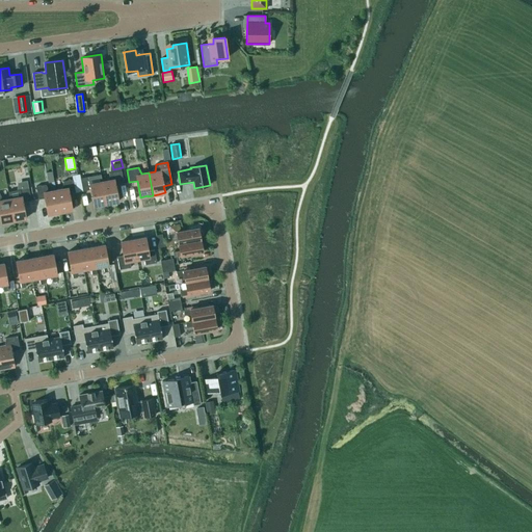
[(122,170),(109,173),(109,180),(102,182),(106,205),(111,204),(111,203),(118,202),(115,185),(124,183),(122,170)]
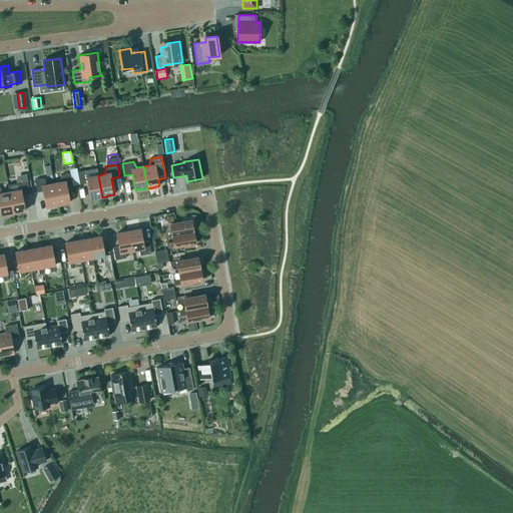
[(88,182),(90,198),(97,197),(98,197),(102,197),(98,175),(92,176),(89,169),(77,171),(80,184),(88,182)]
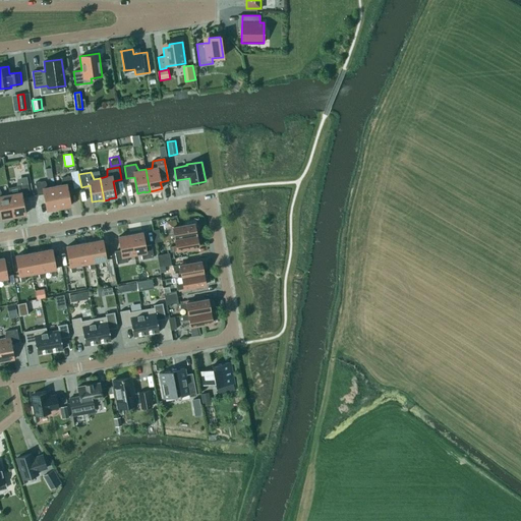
[(64,207),(70,206),(68,189),(75,188),(73,175),(62,177),(61,185),(55,186),(59,209),(64,208),(64,207)]
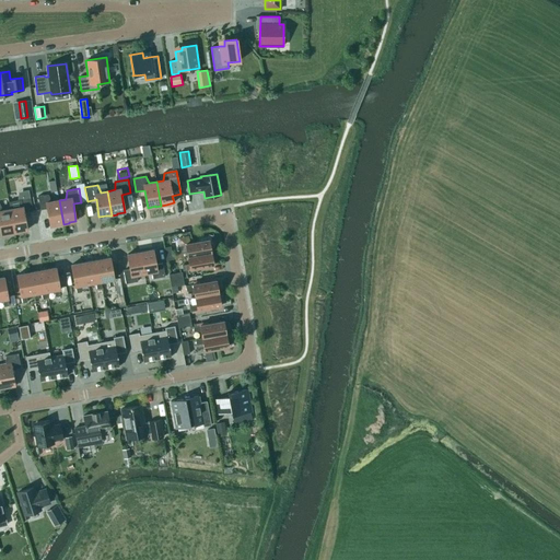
[(47,209),(50,225),(58,224),(58,225),(63,224),(59,200),(51,201),(48,194),(36,197),(38,210),(47,209)]
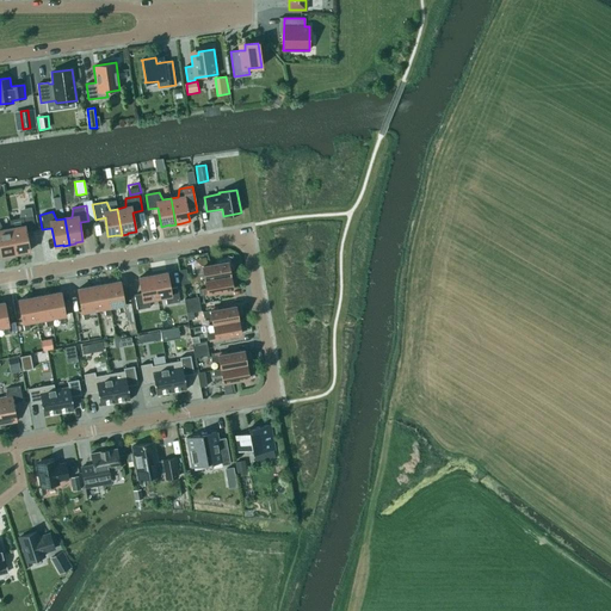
[(32,216),(19,218),(19,227),(11,228),(16,254),(22,253),(30,251),(26,232),(36,230),(32,216)]
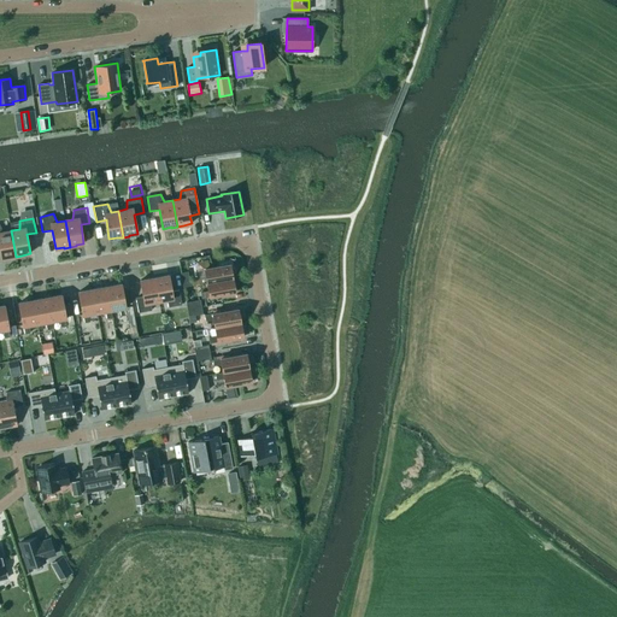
[(0,251),(1,259),(10,257),(10,258),(16,257),(11,230),(4,231),(0,225),(0,251)]
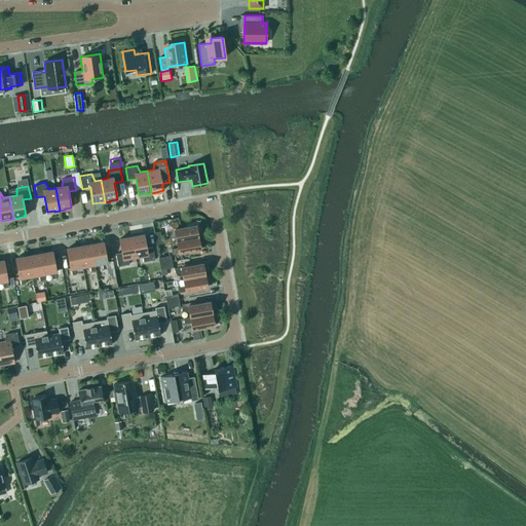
[(168,237),(170,242),(177,241),(198,237),(196,225),(174,229),(176,236),(168,237)]
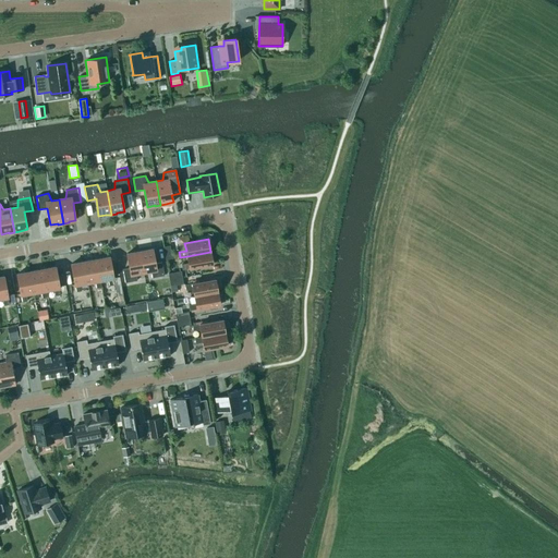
[(152,278),(165,276),(161,263),(155,264),(153,249),(140,252),(144,273),(150,271),(152,278)]
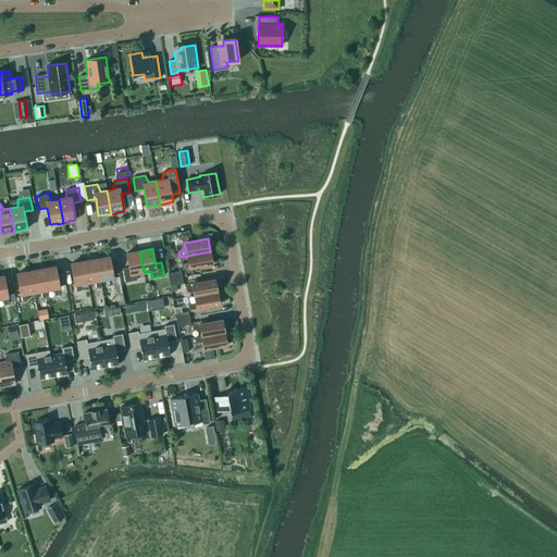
[(123,269),(125,283),(137,281),(136,273),(144,272),(139,251),(126,254),(130,268),(123,269)]
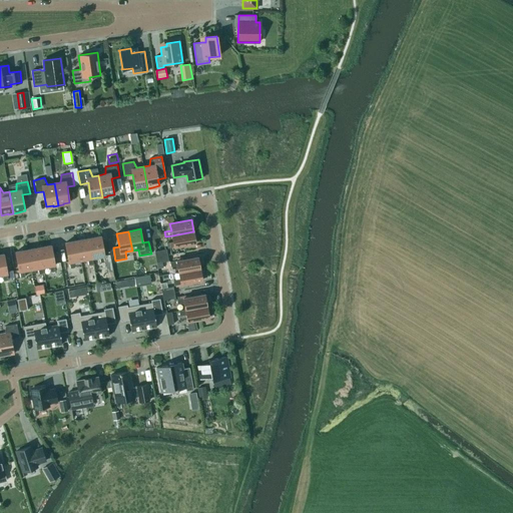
[(173,241),(166,242),(167,248),(195,243),(193,231),(172,235),(173,241)]
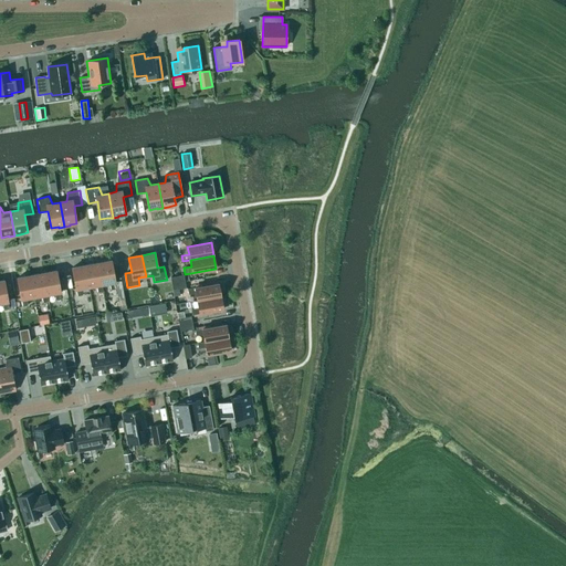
[(111,290),(116,289),(111,261),(98,263),(102,284),(109,283),(111,290)]
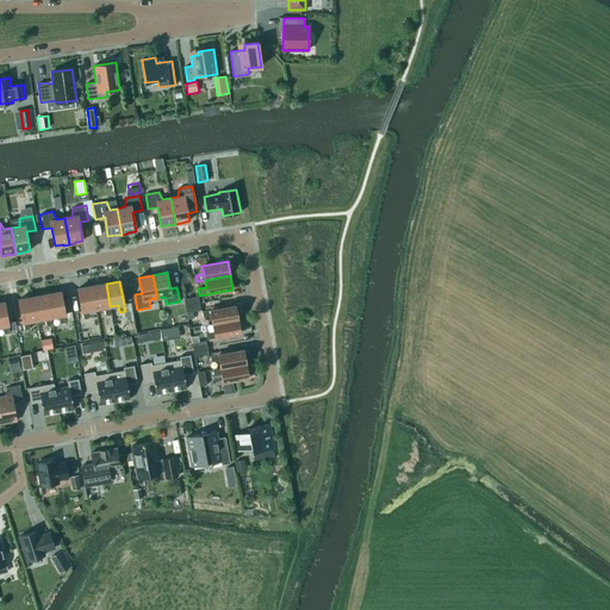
[(105,316),(111,315),(110,306),(106,284),(92,286),(97,309),(104,307),(105,316)]
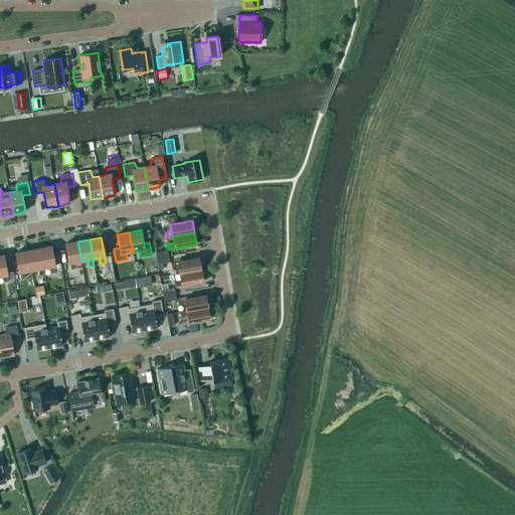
[(65,243),(70,270),(75,269),(74,263),(81,261),(77,241),(65,243)]
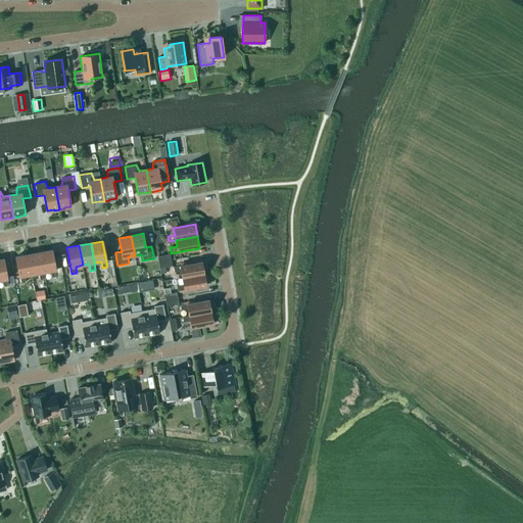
[(52,278),(57,277),(52,250),(40,252),(44,272),(50,271),(52,278)]
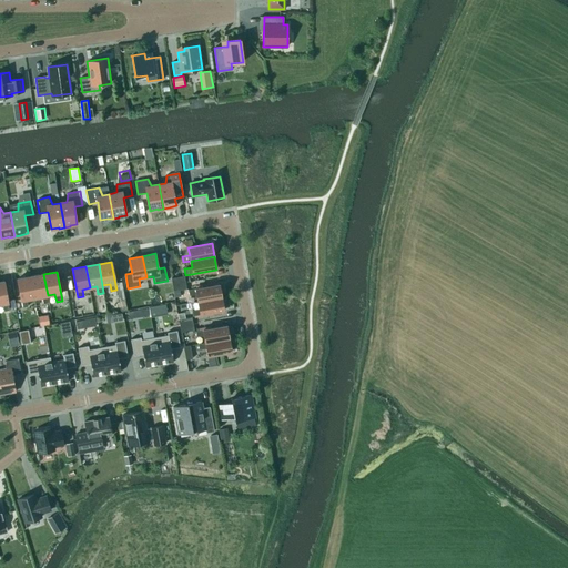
[(43,304),(49,303),(48,295),(43,274),(30,276),(34,298),(42,296),(43,304)]
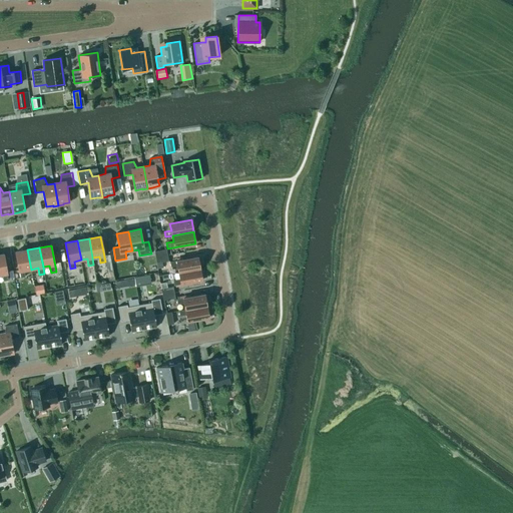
[(15,251),(20,278),(25,277),(24,271),(31,270),(27,249),(15,251)]
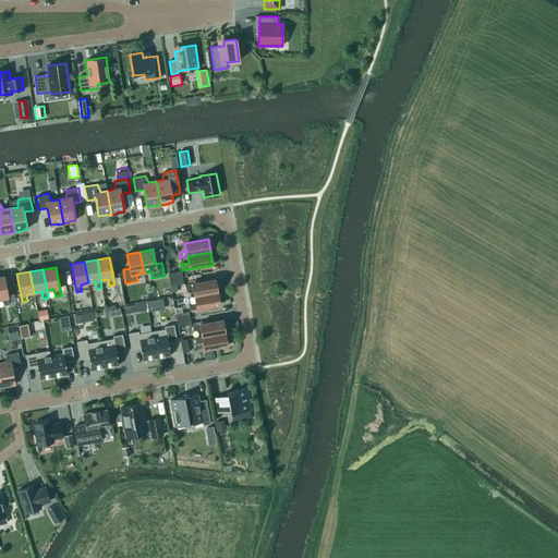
[(3,305),(9,304),(4,277),(0,277),(0,299),(2,299),(3,305)]
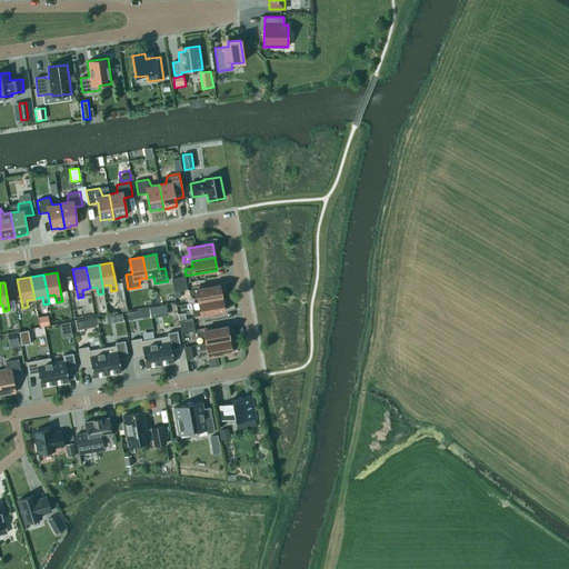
[(219,285),(189,290),(190,296),(197,295),(198,302),(222,298),(219,285)]
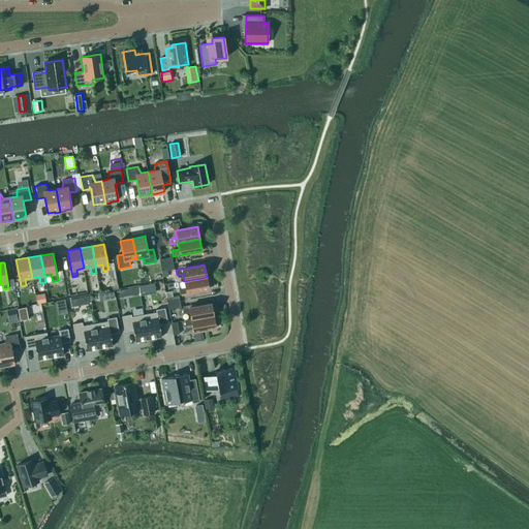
[(179,289),(180,294),(209,289),(207,277),(184,281),(185,288),(179,289)]
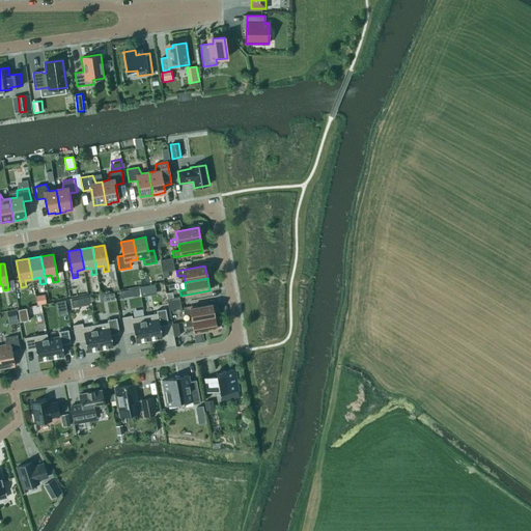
[(155,284),(139,287),(141,297),(157,295),(155,284)]
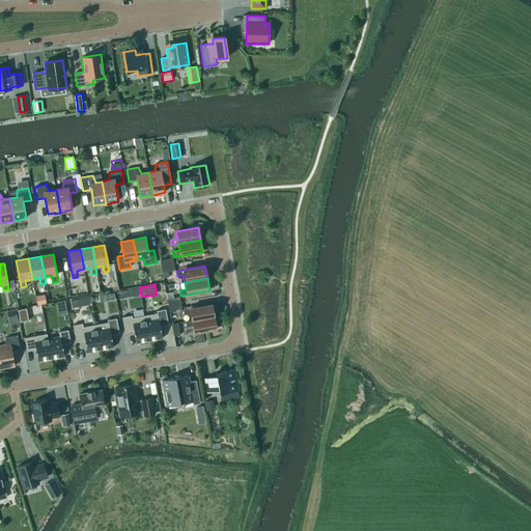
[(138,288),(129,289),(130,297),(139,295),(138,288)]
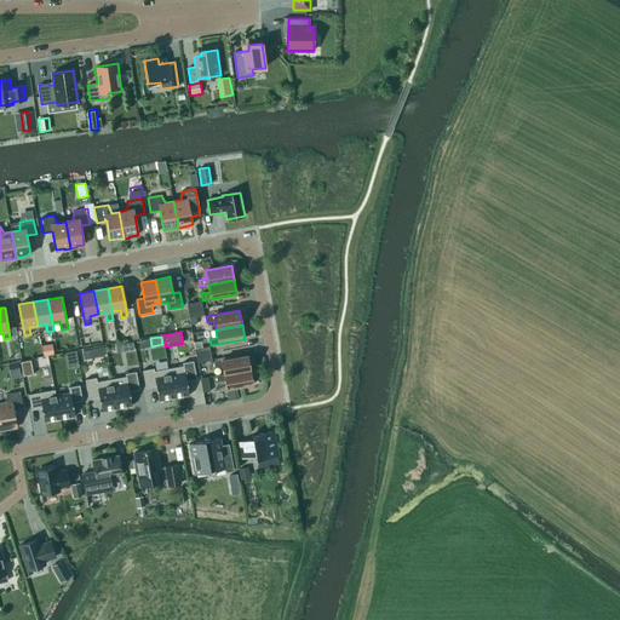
[(44,338),(40,338),(44,356),(55,355),(52,344),(45,345),(44,338)]
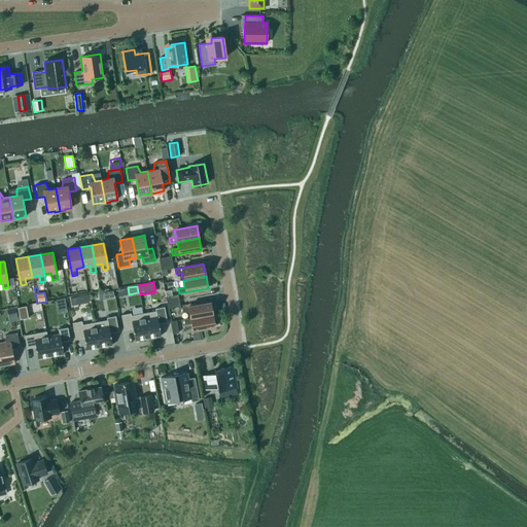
[(14,290),(8,291),(10,307),(18,306),(14,290)]
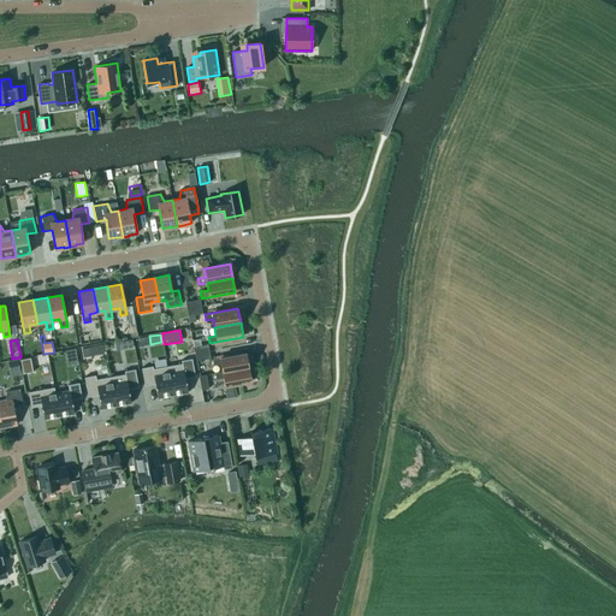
[(102,345),(93,347),(94,355),(105,354),(102,345)]
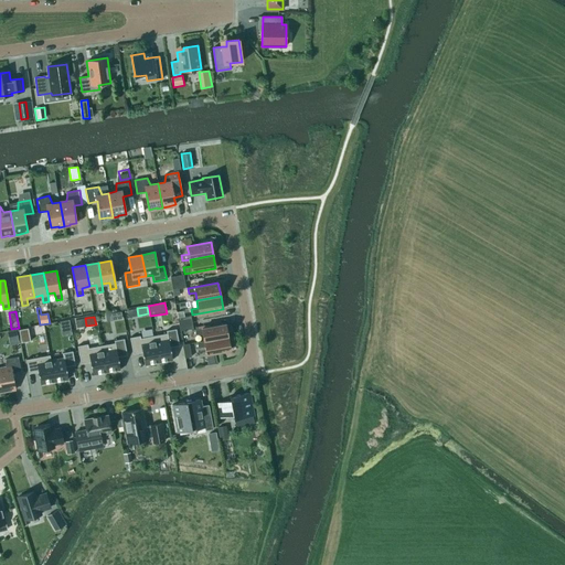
[(225,323),(194,329),(195,334),(203,333),(204,341),(227,337),(225,323)]
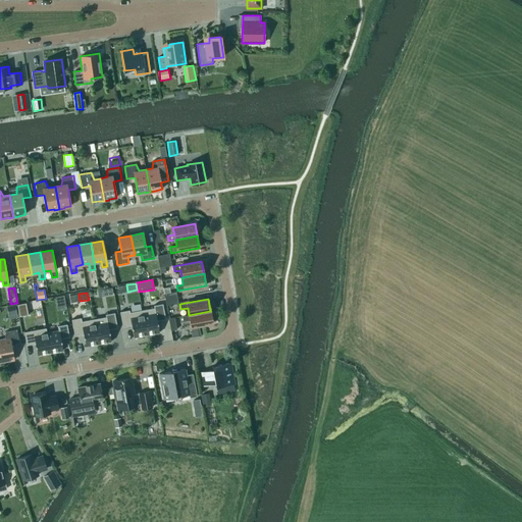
[(27,303),(17,305),(19,317),(29,315),(27,303)]
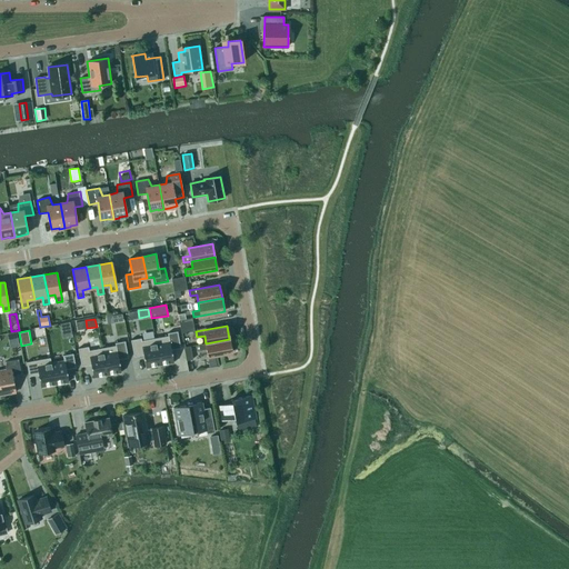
[(168,336),(155,338),(160,366),(173,362),(171,350),(180,348),(178,331),(167,333),(168,336)]
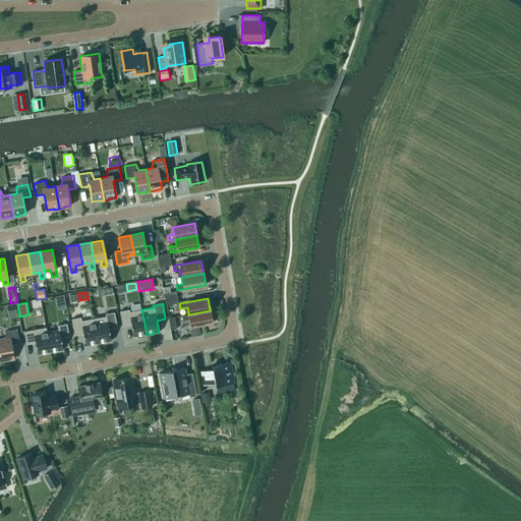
[(15,304),(7,306),(8,312),(16,311),(15,304)]
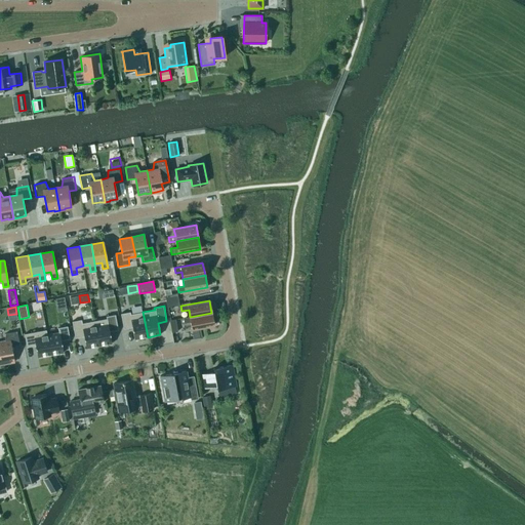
[(130,312),(121,314),(123,329),(132,327),(134,339),(148,337),(143,312),(130,314),(130,312)]
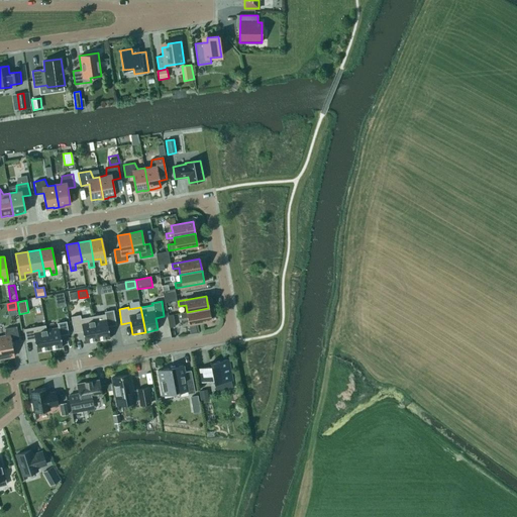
[(189,324),(210,320),(208,308),(187,312),(181,313),(181,318),(188,317),(189,324)]
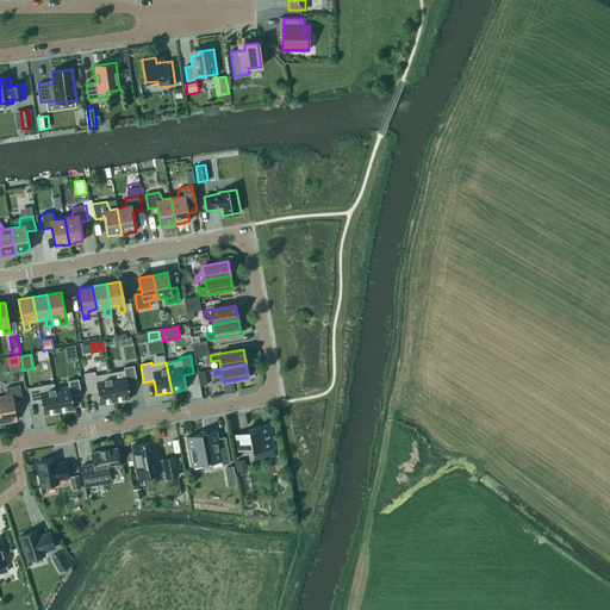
[(124,371),(110,373),(114,403),(130,399),(128,386),(137,384),(134,366),(123,367),(124,371)]
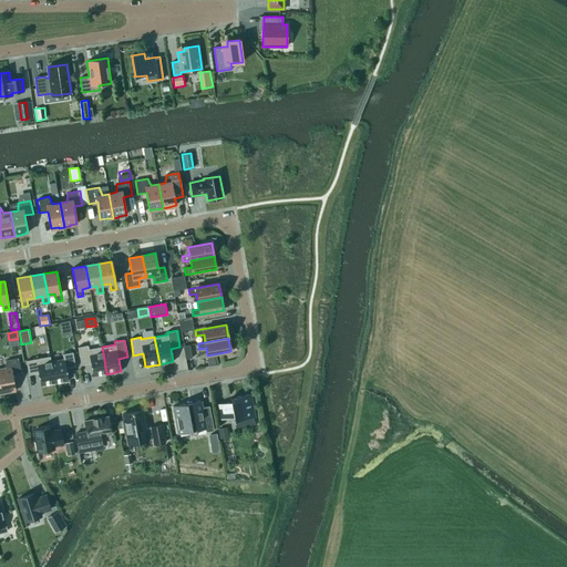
[(88,346),(78,347),(81,366),(91,363),(93,377),(106,374),(102,347),(89,349),(88,346)]
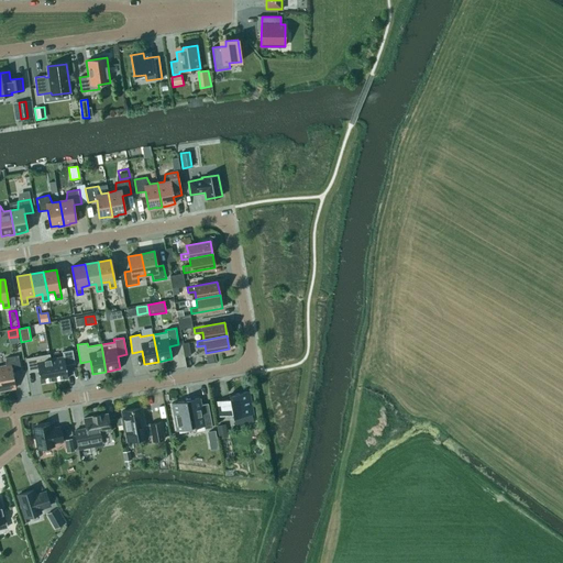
[(63,356),(51,359),(55,381),(68,378),(66,365),(75,364),(73,350),(62,352),(63,356)]
